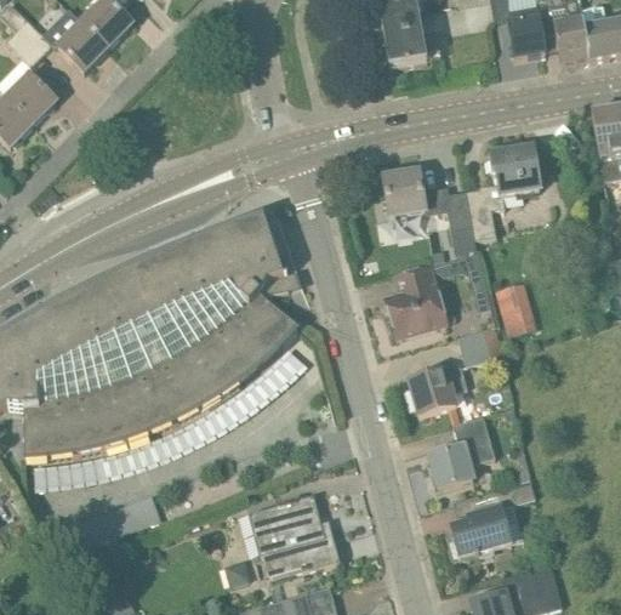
[(134,22),(112,0),(102,0),(80,21),(109,49),(134,22)]
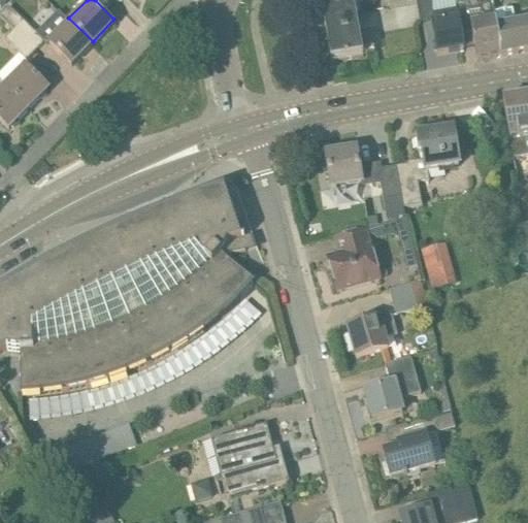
[(320,0),(331,59),(363,53),(354,0),(320,0)]
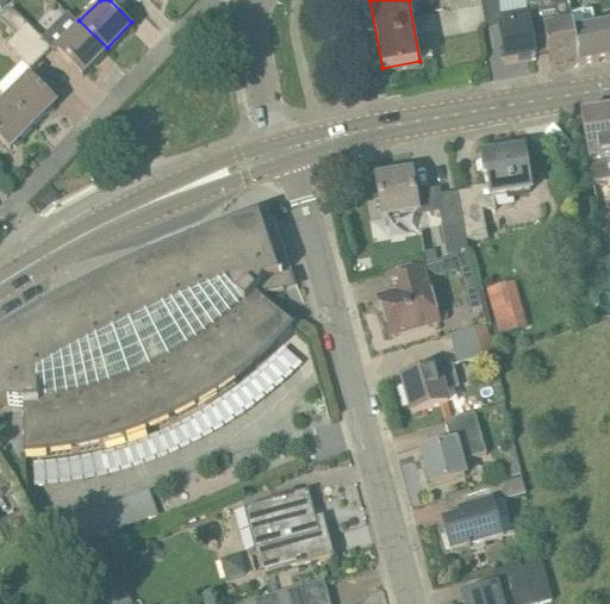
[(528,6),(527,0),(481,0),(486,23),(498,20),(505,58),(536,54),(528,6)]
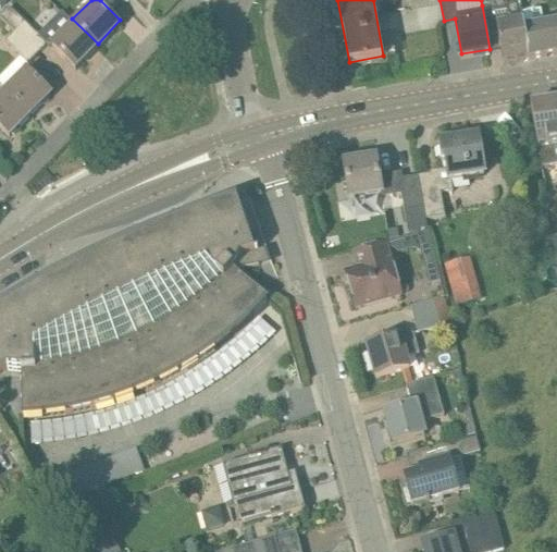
[(529,56),(520,9),(519,0),(481,0),(482,5),(490,49),(491,48),(490,46),(500,45),(503,60),(529,56)]
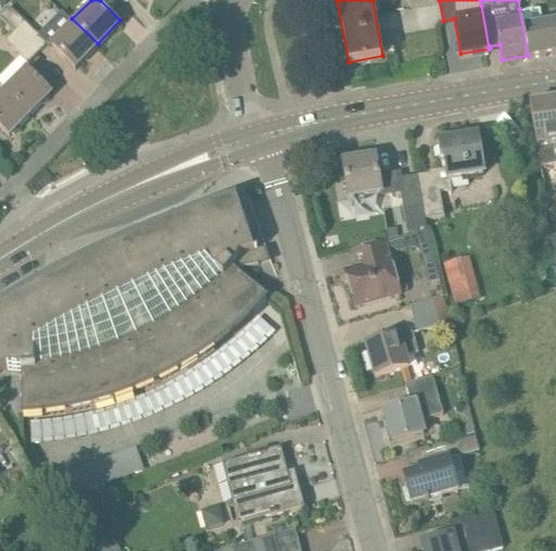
[(72,19),(64,11),(62,9),(38,32),(9,2),(0,11),(0,13),(14,28),(38,51),(48,40),(50,41),(76,65),(98,44),(72,19)]
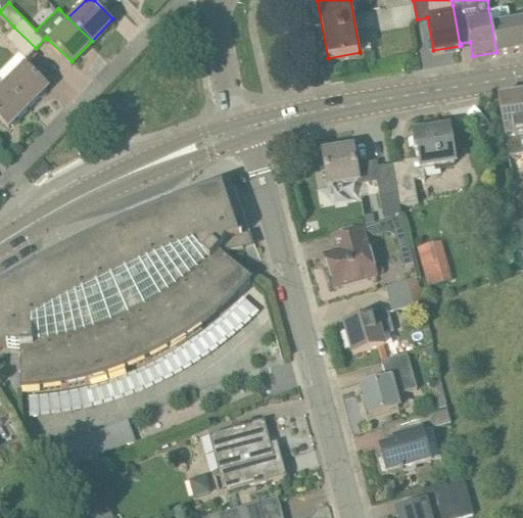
[(488,8),(496,52),(522,46),(522,18),(519,19),(511,20),(508,5),(488,8)]
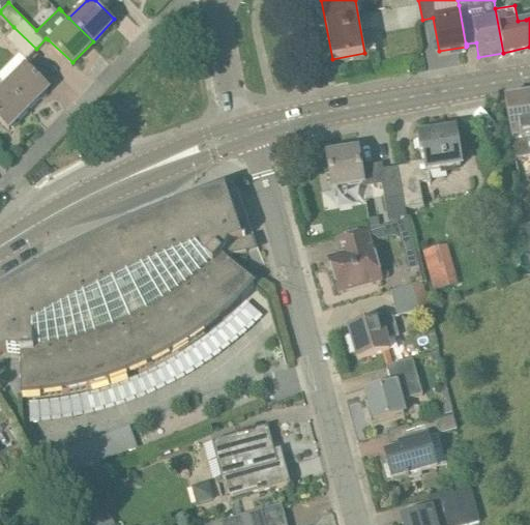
[(23,61),(36,49),(13,27),(4,36),(19,51),(0,69),(0,78),(28,107),(48,87),(23,61)]
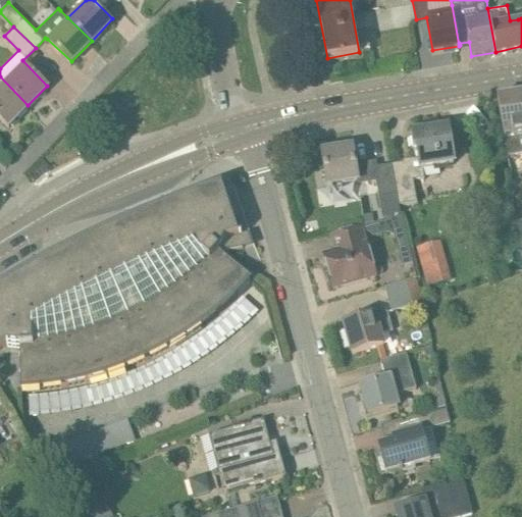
[(0,115),(8,124),(28,105),(0,76),(0,115)]
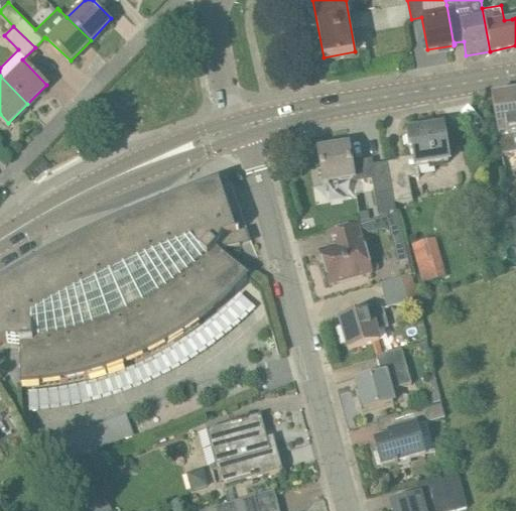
[(515,149),(515,94),(515,92),(492,96),(502,150),(502,152),(515,149)]
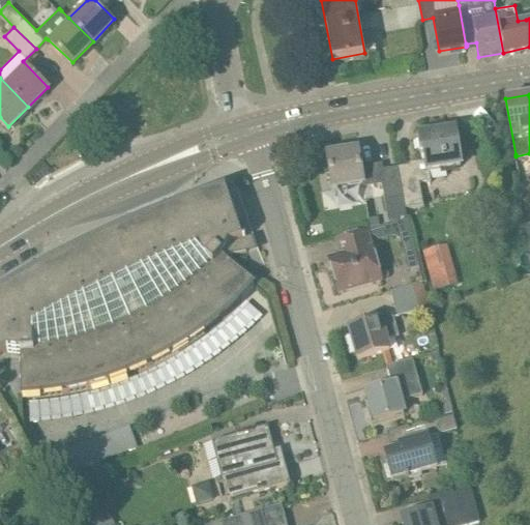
[(428,157),(430,170),(461,165),(454,127),(417,134),(421,158),(428,157)]
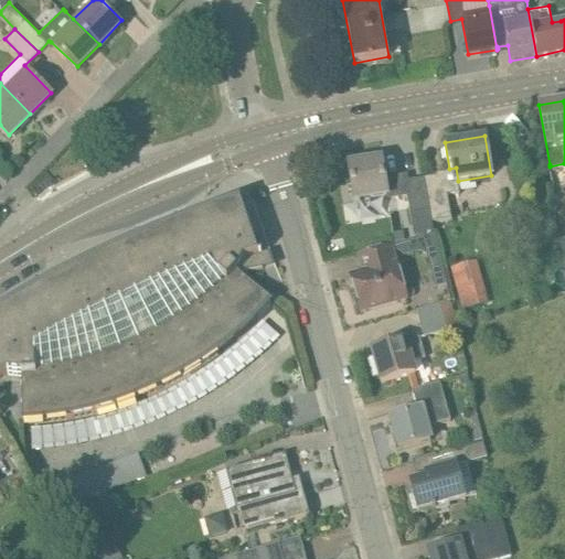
[(432,216),(425,174),(408,178),(407,172),(384,175),(381,157),(350,162),(355,202),(407,193),(411,211),(412,219),(432,216)]
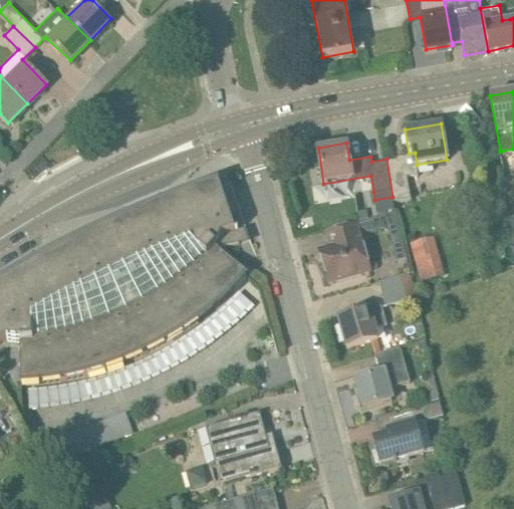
[(418,173),(417,165),(415,153),(409,154),(397,156),(397,158),(387,159),(393,197),(393,200),(411,197),(407,175),(418,173)]
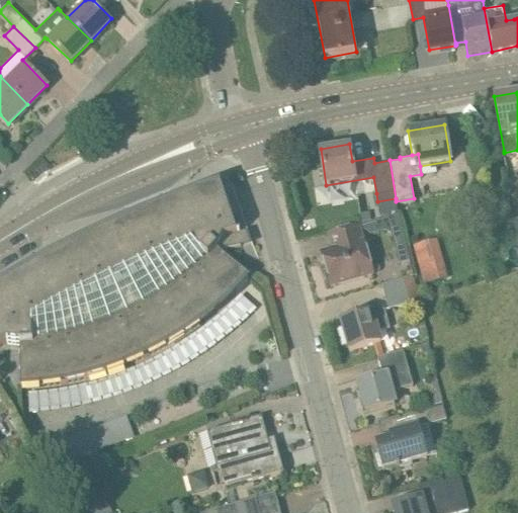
[(19,341),(20,380),(30,379),(44,378),(53,377),(68,375),(78,373),(88,371),(104,366),(122,361),(134,356),(146,351),(157,345),(168,339),(175,335),(184,329),(192,323),(206,313),(217,304),(229,292),(239,282),(247,272),(218,247),(241,244),(237,231),(240,230),(237,220),(233,221),(221,184),(198,191),(197,188),(166,200),(167,203),(124,221),(122,218),(92,232),(93,235),(53,255),(51,252),(21,268),(22,271),(0,284),(0,343),(7,339),(19,341)]
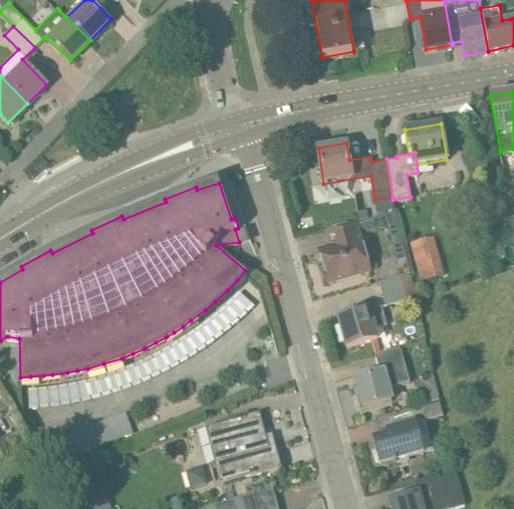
[(364,216),(368,215),(367,207),(357,209),(359,218),(364,216)]
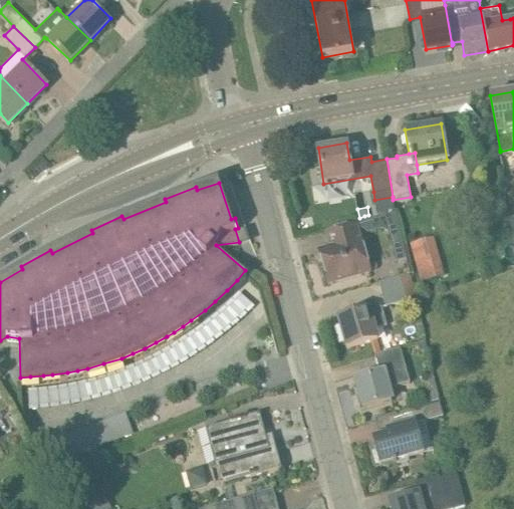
[(401,226),(397,209),(368,215),(364,216),(367,228),(381,224),(388,229),(401,226)]
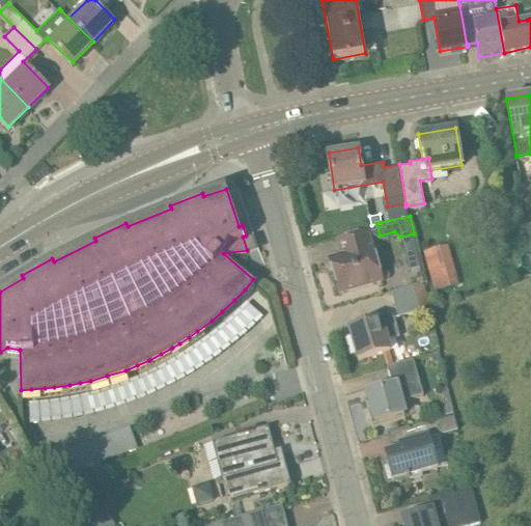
[(339,289),(382,278),(367,228),(337,237),(342,252),(330,256),(339,289)]
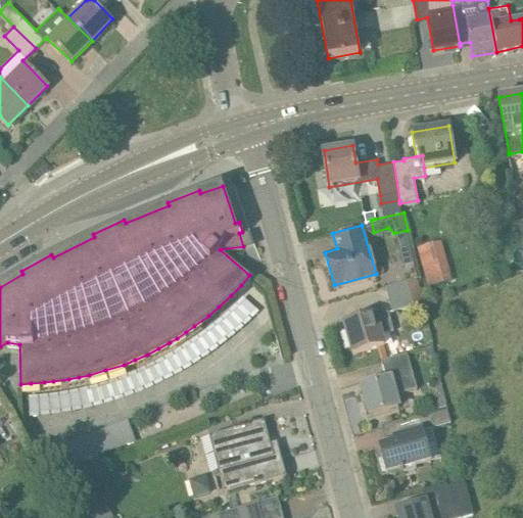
[(426,276),(427,283),(452,277),(441,239),(418,245),(426,276)]
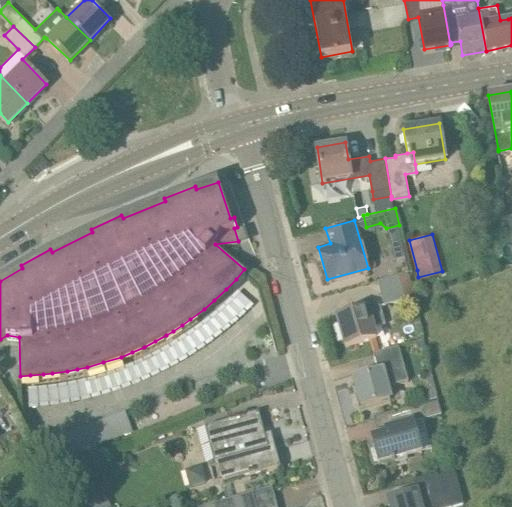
[(409,269),(399,272),(401,283),(412,280),(409,269)]
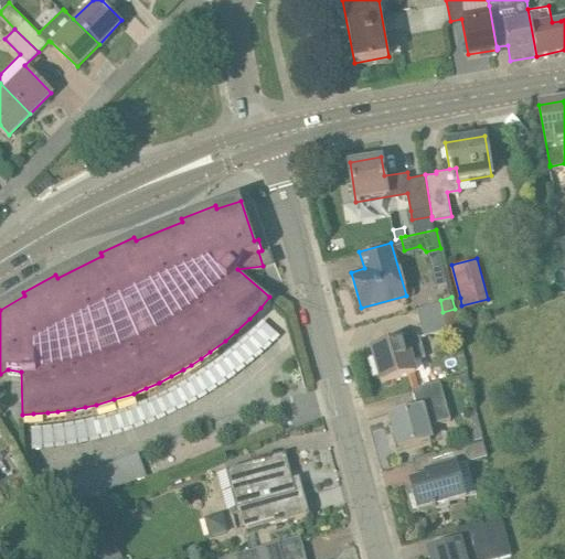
[(418,319),(443,312),(440,300),(416,307),(418,319)]
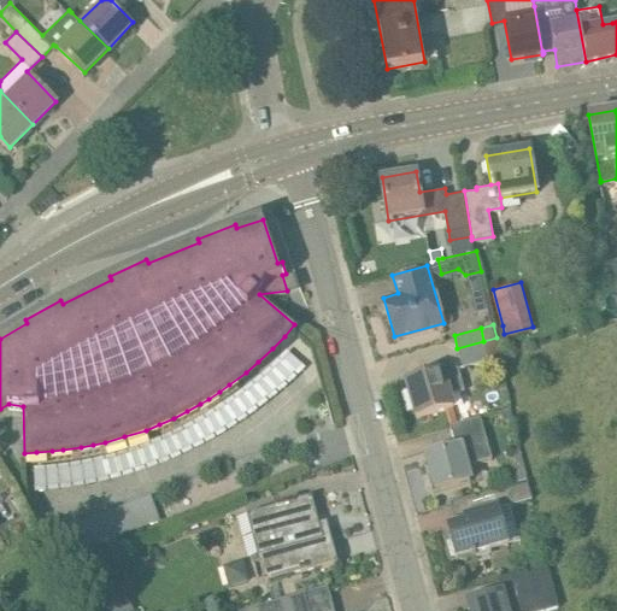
[(483,341),(488,358),(500,354),(497,338),(483,341)]
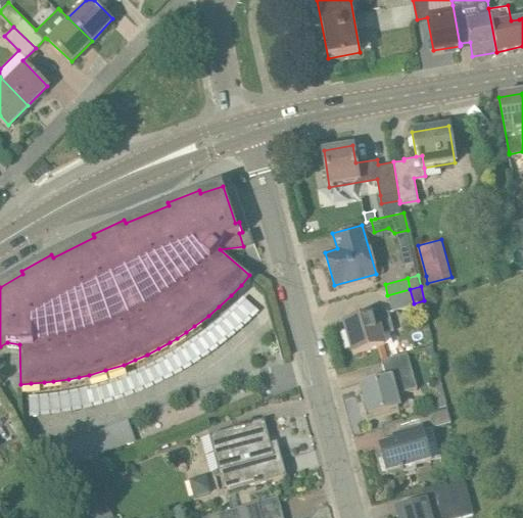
[(391,310),(414,303),(410,289),(387,295),(391,310)]
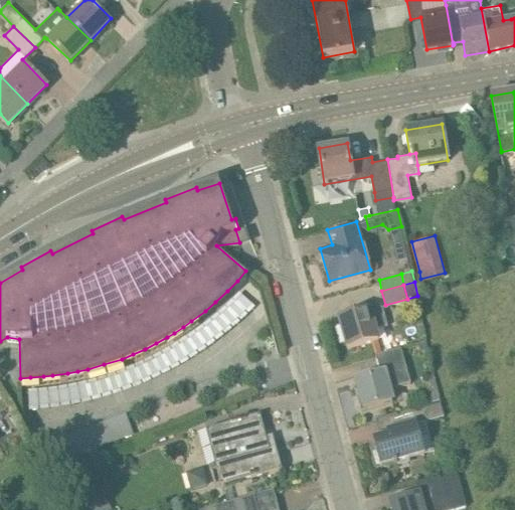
[(347,346),(380,337),(377,326),(386,323),(382,305),(339,316),(347,346)]
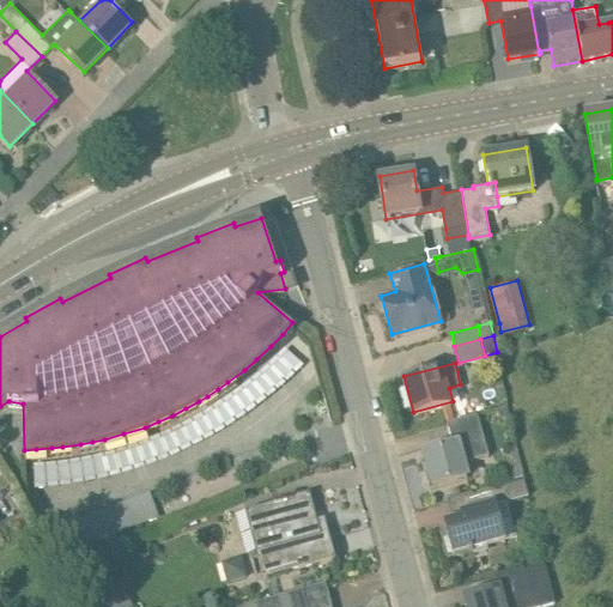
[(507,404),(498,406),(501,414),(509,412),(507,404)]
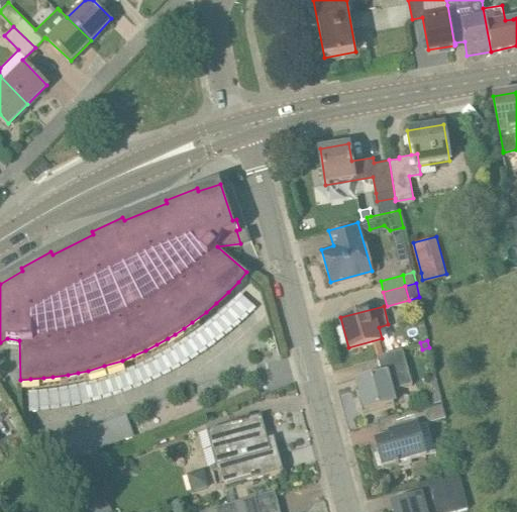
[(366,408),(396,400),(393,388),(412,382),(402,346),(376,354),(382,374),(357,381),(366,408)]
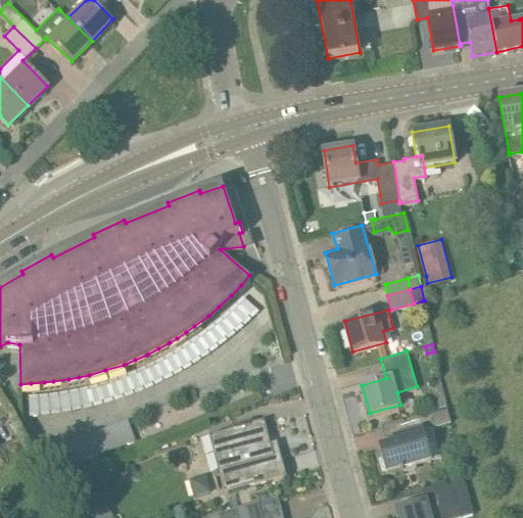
[(446,405),(430,409),(401,417),(407,434),(409,433),(410,437),(379,445),(382,458),(379,459),(382,470),(385,470),(386,472),(417,463),(431,459),(423,430),(450,422),(446,405)]
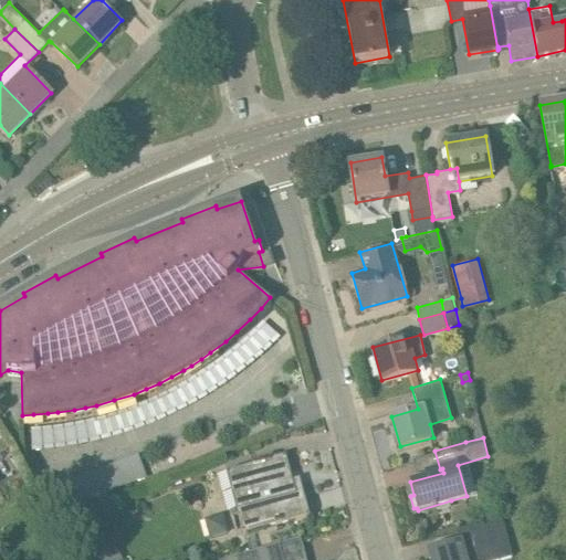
[(293,477),(286,451),(259,458),(259,460),(227,468),(243,529),(275,520),(275,521),(310,511),(300,475),(293,477)]
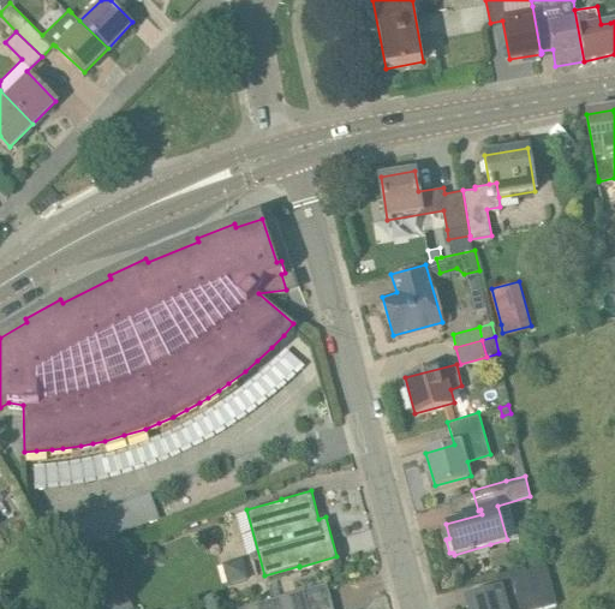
[(529,608),(556,602),(544,559),(532,562),(497,573),(501,587),(467,598),(470,608),(529,608)]
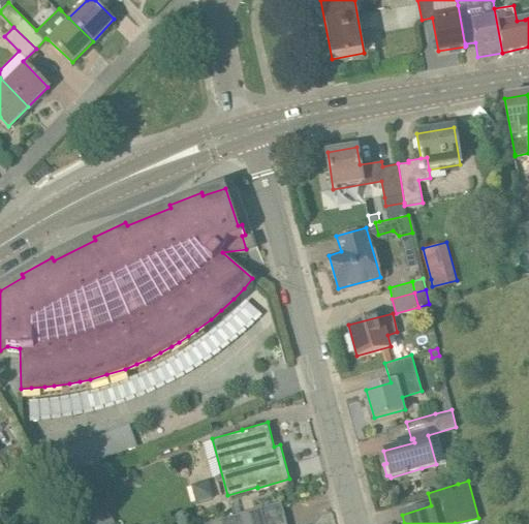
[(101,502),(85,516),(90,523),(111,523),(116,521),(101,502)]
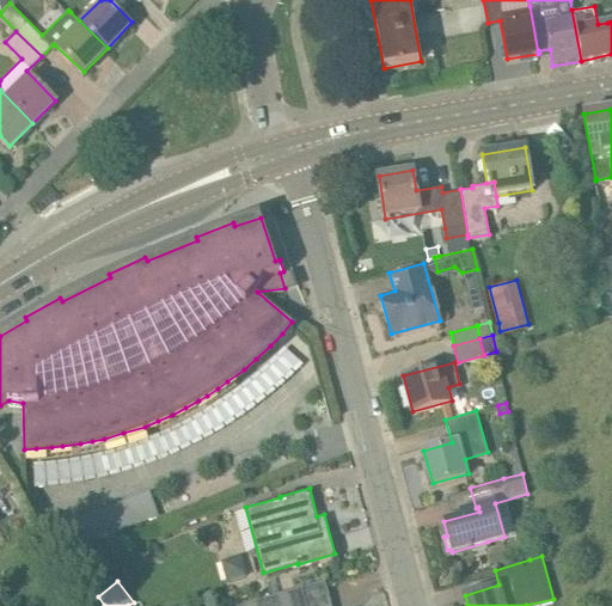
[(308,605),(303,583),(242,600),(242,601),(230,605),(308,605)]
